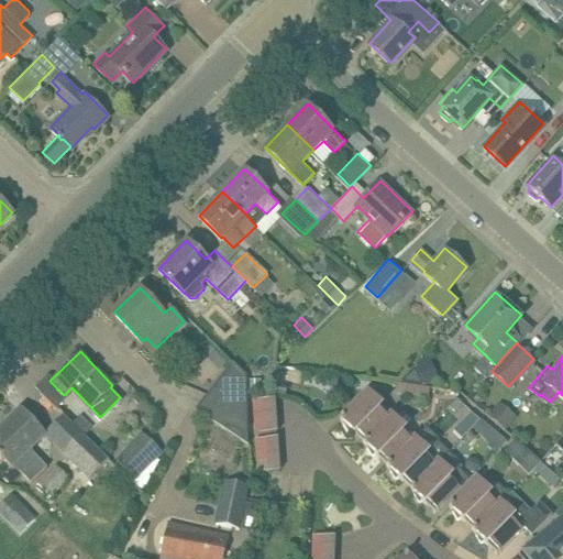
[(243,369),(233,358),(189,404),(247,441),(243,369)]
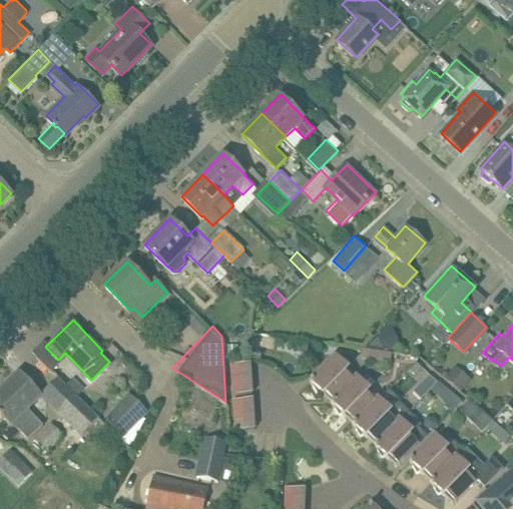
[(237,343),(225,344),(226,355),(238,355),(237,343)]
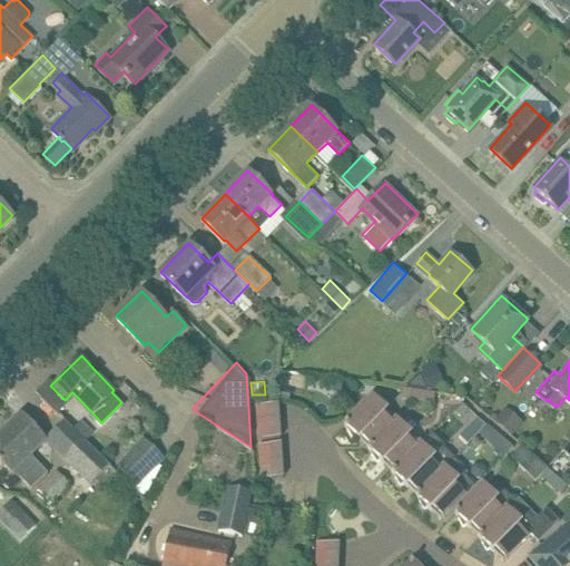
[(403,386),(402,396),(418,398),(419,388),(403,386)]
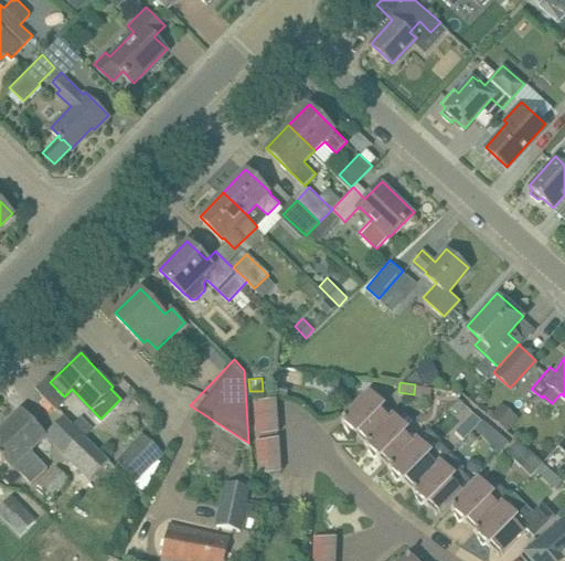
[(430,387),(415,384),(414,394),(429,397),(430,387)]
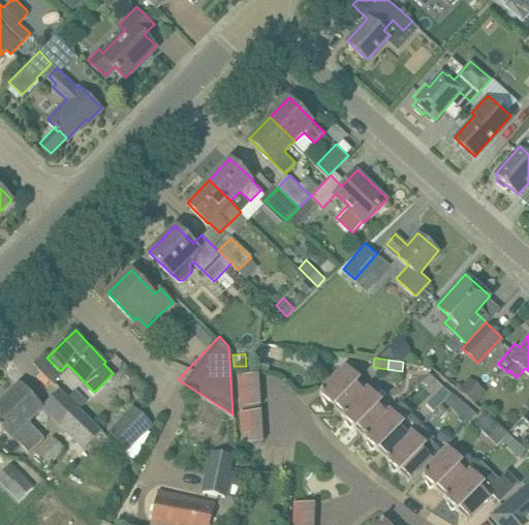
[(331,402),(342,413),(368,388),(346,365),(319,392),(323,395),(322,396),(328,404),(331,402)]
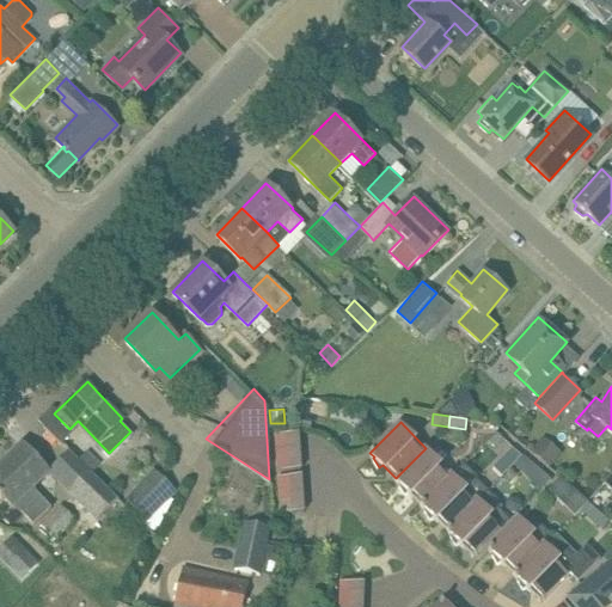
[(305,429),(277,430),(279,467),(306,466),(305,429)]
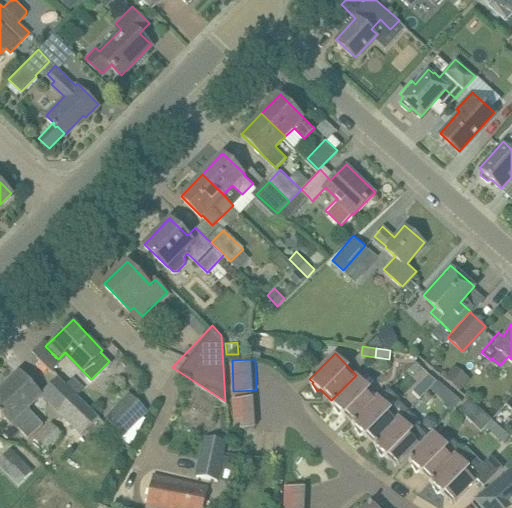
[(416,359),(409,367),(415,372),(422,365),(416,359)]
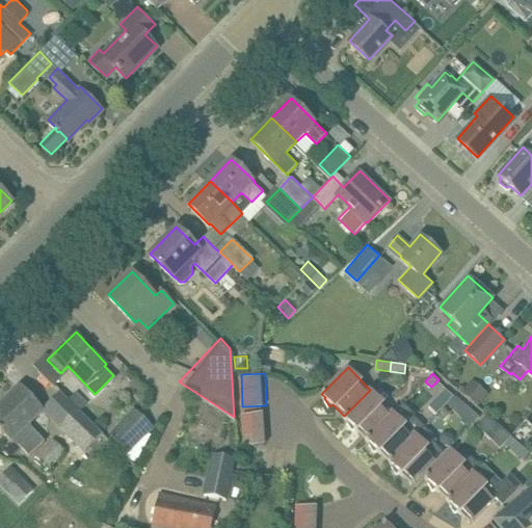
[(474,378),(466,390),(480,400),(488,389),(474,378)]
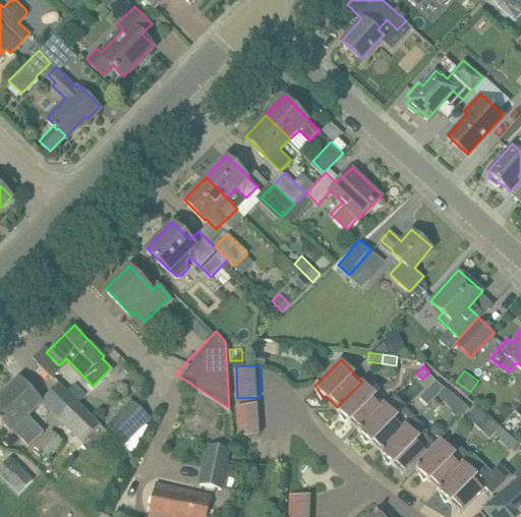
[(42,400),(34,392),(19,377),(0,395),(0,416),(11,428),(14,424),(27,439),(49,418),(37,404),(42,400)]
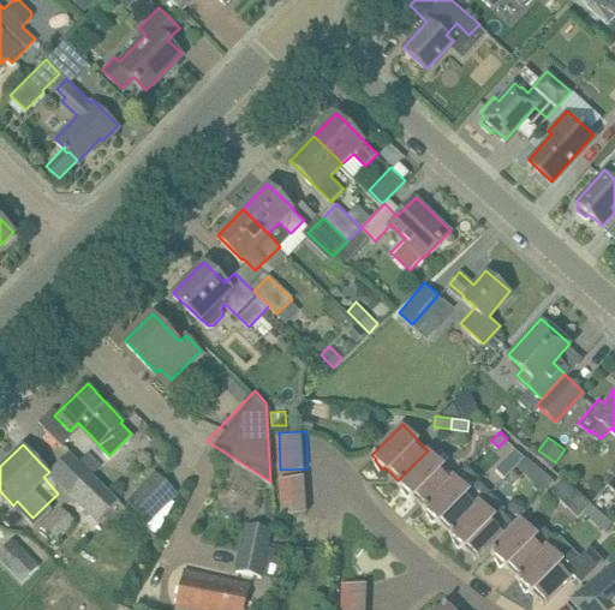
[(514,448),(496,467),(505,476),(524,455),(514,448)]
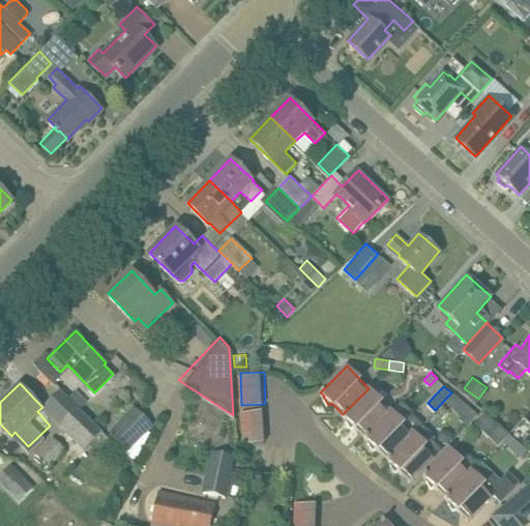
[(369,388),(343,414),(346,417),(345,418),(350,427),(353,425),(365,436),(391,410),(369,388)]
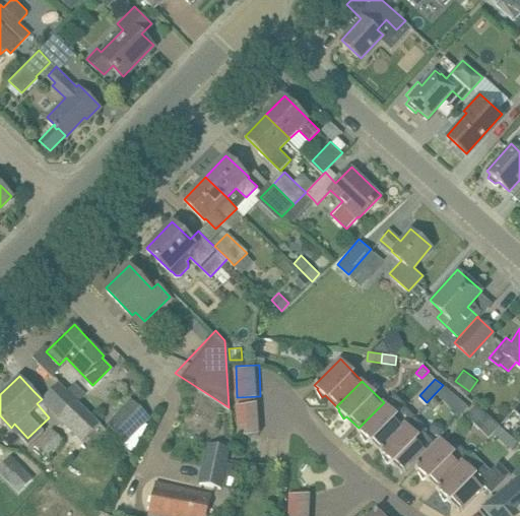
[(457,395),(445,385),(440,392),(451,401),(457,395)]
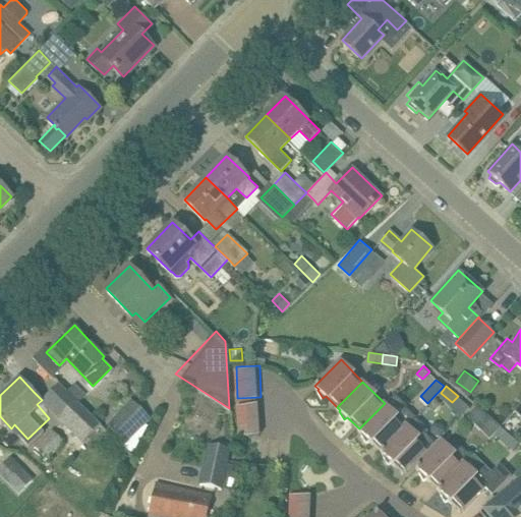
[(381,451),(415,415),(407,408),(406,404),(396,394),(386,404),(385,403),(359,428),(361,432),(361,433),(365,441),(368,439),(381,451)]
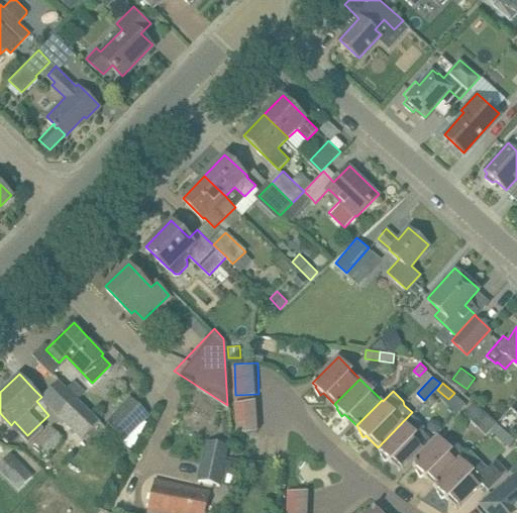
[(59,413),(83,436),(100,419),(76,395),(59,413)]
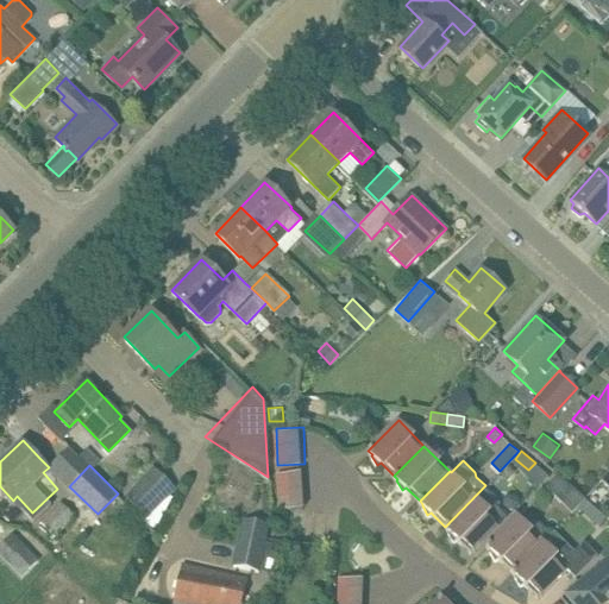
[(155,465),(126,495),(146,515),(175,485),(155,465)]
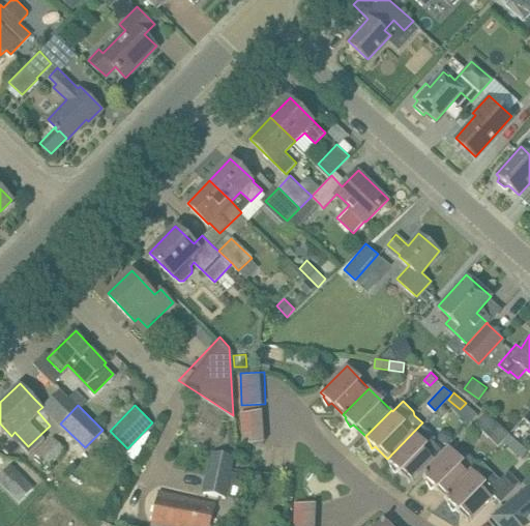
[(266,408),(242,409),(244,441),(268,440),(266,408)]
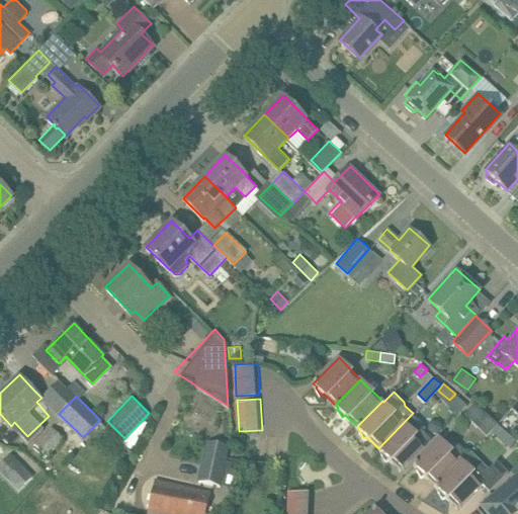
[(464,413),(477,425),(488,415),(475,402),(464,413)]
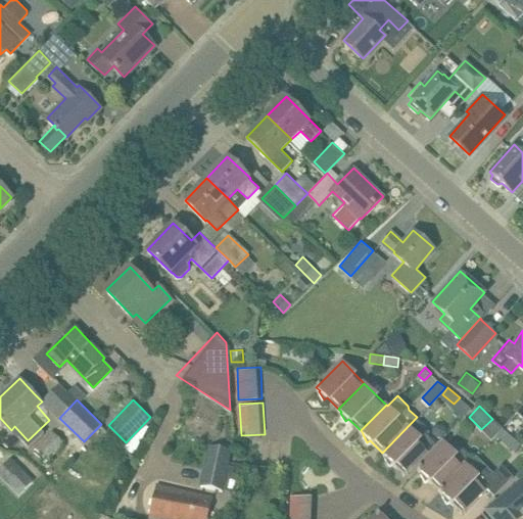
[(429,430),(417,417),(382,453),(385,455),(384,456),(389,464),(392,462),(405,474),(435,442),(427,434),(429,430)]
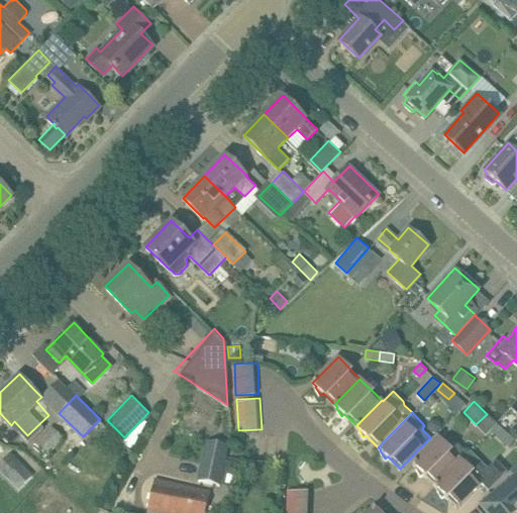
[(497,422),(491,429),(502,438),(508,431),(497,422)]
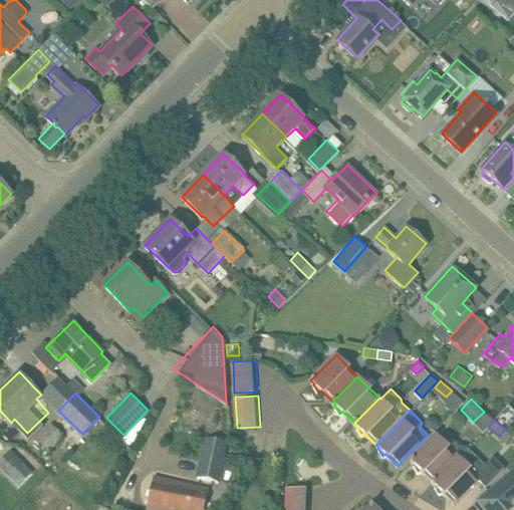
[(44,429),(34,439),(47,452),(56,442),(44,429)]
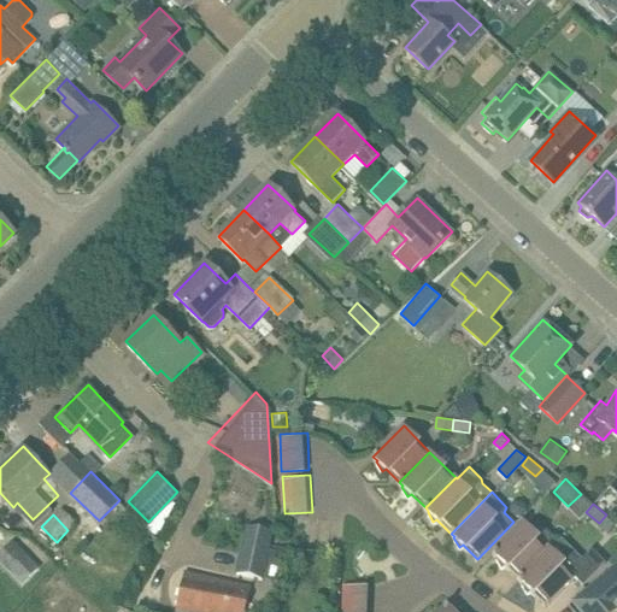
[(505,564),(518,578),(550,547),(558,539),(545,525),(536,534),(523,521),(493,552),(497,555),(495,557),(501,566),(505,564)]
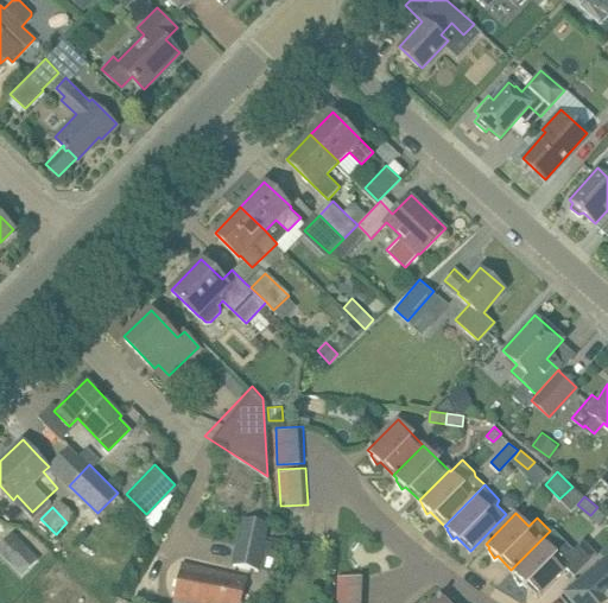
[(283,543),(265,539),(268,521),(242,516),(233,563),(258,567),(259,565),(277,569),(283,543)]
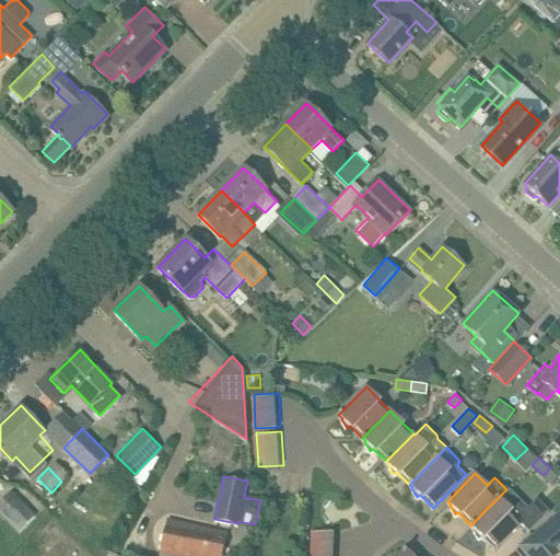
[(12,488),(0,500),(0,509),(20,529),(36,512),(12,488)]
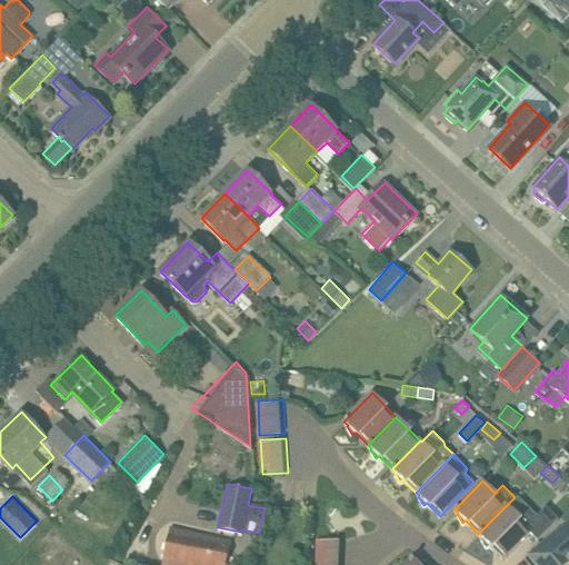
[(525,509),(518,516),(530,529),(529,531),(538,538),(558,517),(546,504),(532,517),(525,509)]
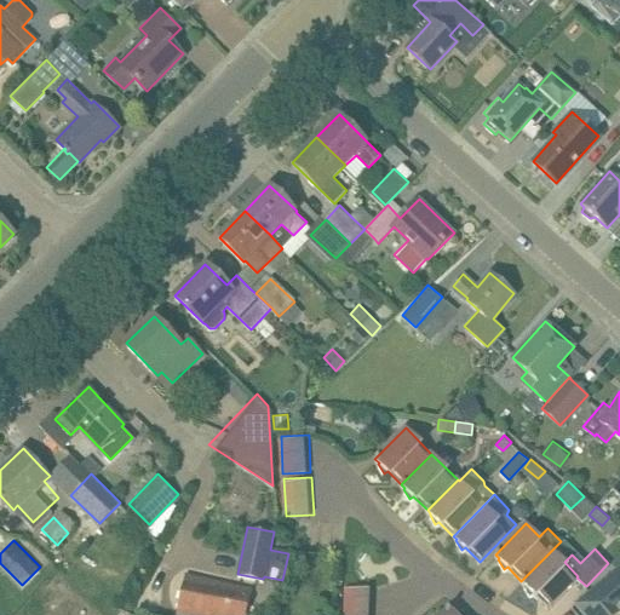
[(533,592),(547,607),(577,578),(578,576),(564,562),(552,550),(521,581),(524,584),(523,585),(529,595),(533,592)]
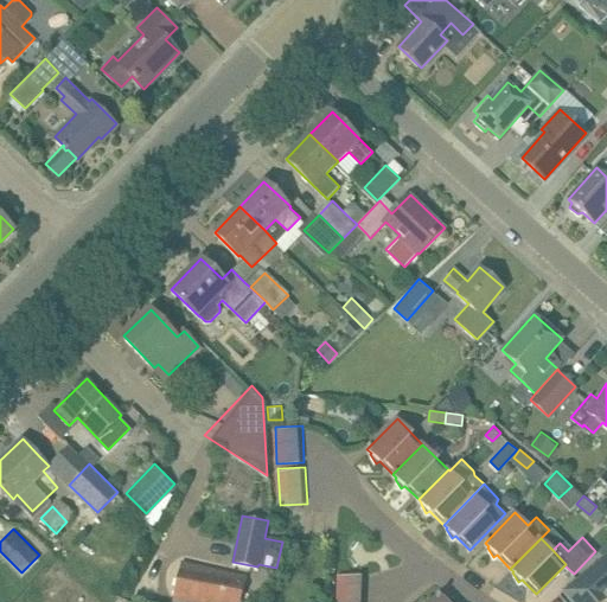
[(606,551),(564,588),(576,601),(592,601),(604,593),(606,595),(606,594),(606,551)]
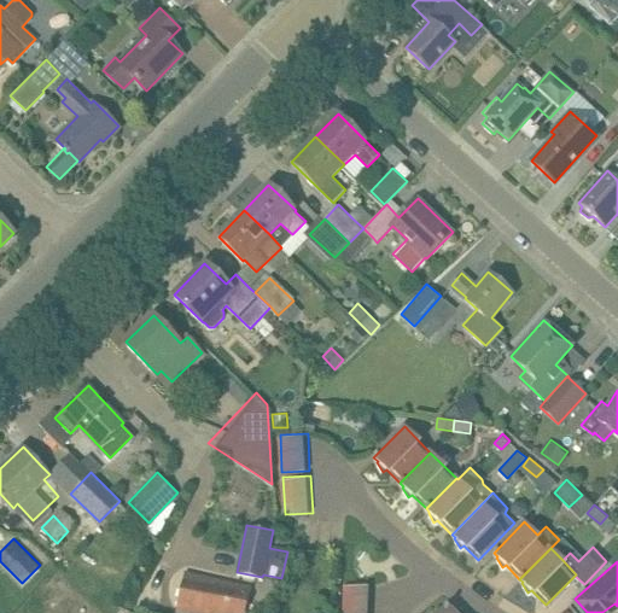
[(176,603),(191,607),(191,611),(198,612),(245,612),(251,585),(185,570),(176,603)]
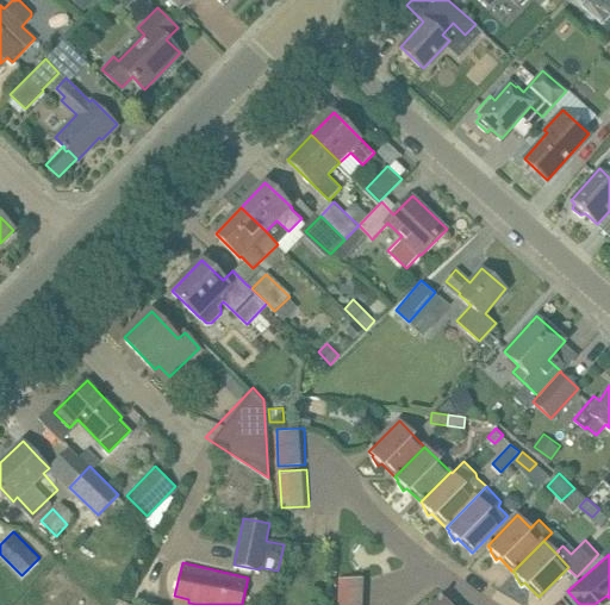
[(341,575),(338,604),(367,604),(368,575),(341,575)]
